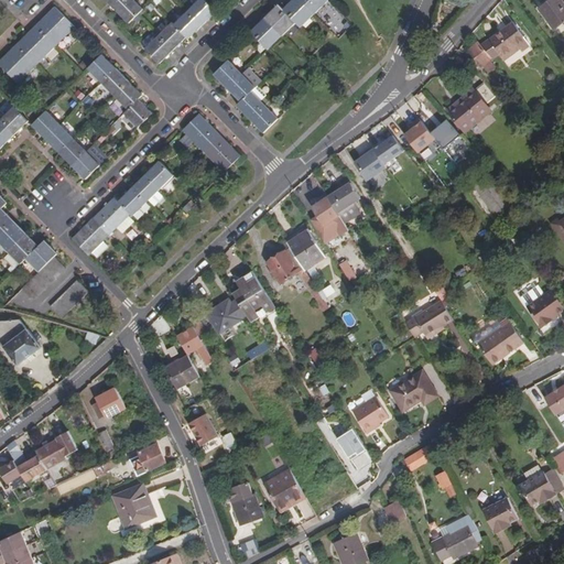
[(107,0),(130,23),(144,9),(136,0),(107,0)]
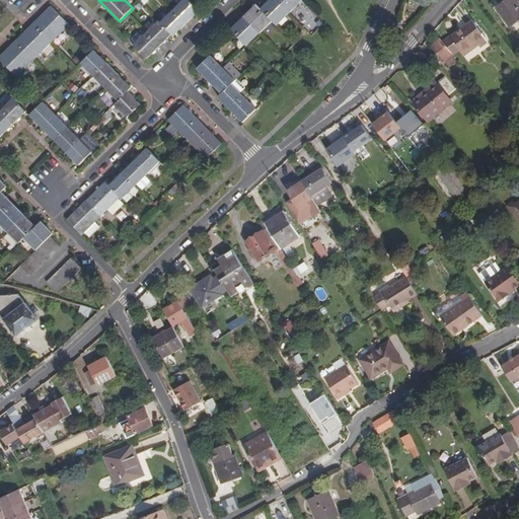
[(159,21),(135,46),(148,59),(172,35),(174,35),(200,11),(188,0),(182,0),(160,22),(159,21)]
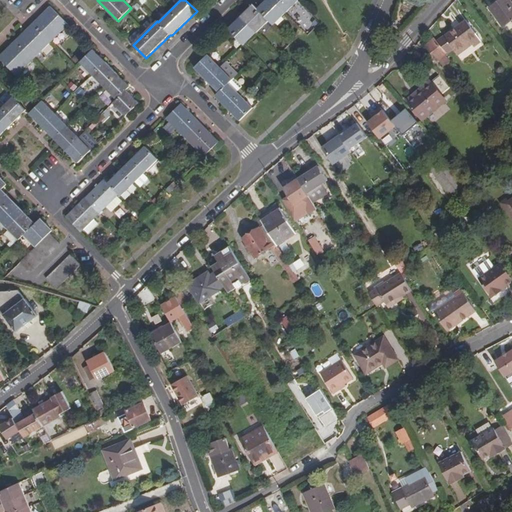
[(254,5),(229,29),(244,45),(269,21),(273,25),(298,0),(297,0),(266,0),(257,9),(254,5)]
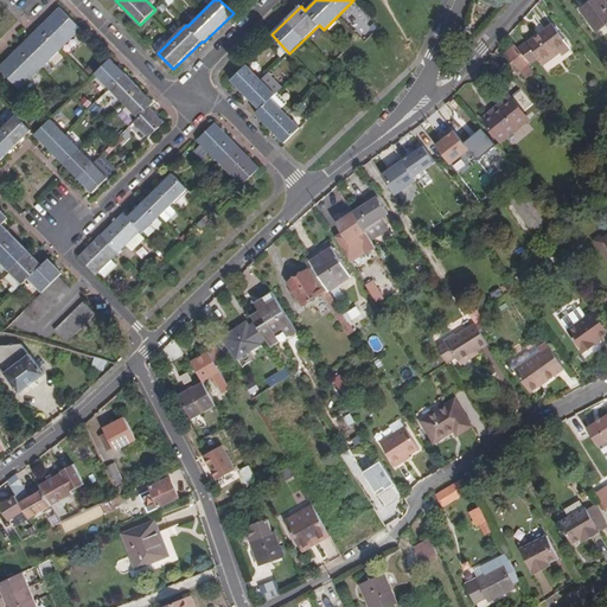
[(606,4),(604,0),(594,0),(582,10),(598,31),(606,23),(606,4)]
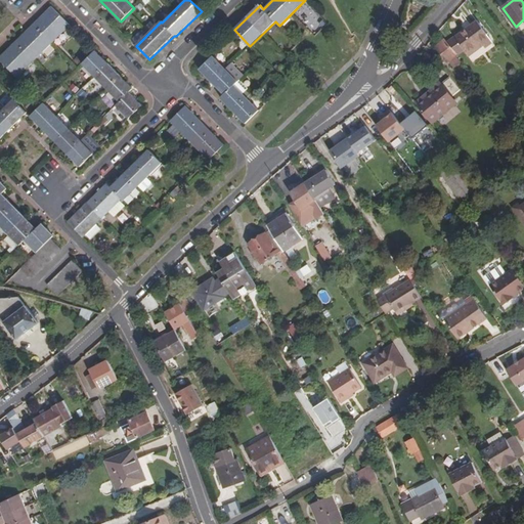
[(52,6),(0,57),(0,59),(18,78),(71,26),(52,6)]
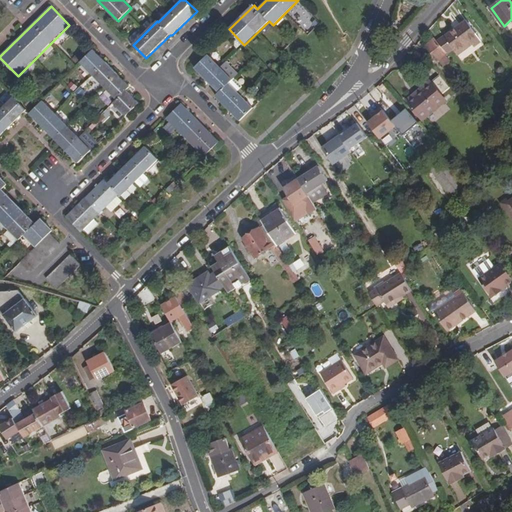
[(467,20),(444,37),(456,52),(471,41),(473,43),(481,38),(467,20)]
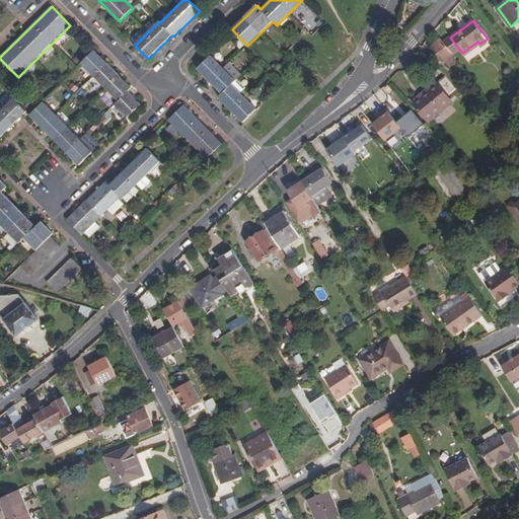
[(446,41),(456,56),(462,53),(450,38),(446,41)]
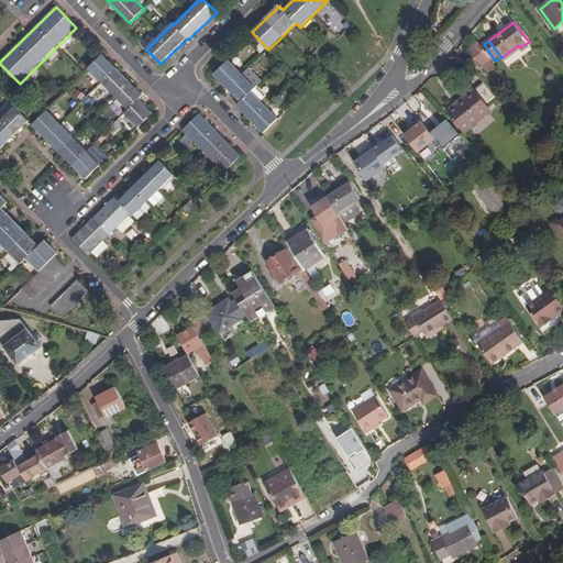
[(490,58),(478,43),(470,50),(488,74),(496,67),(490,58)]
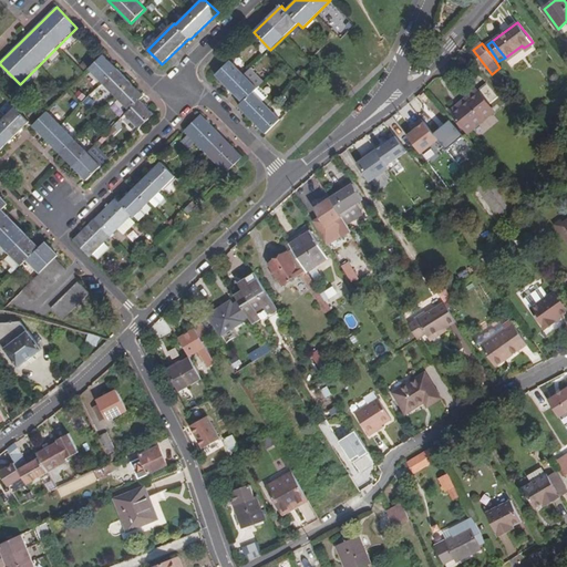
[(104,55),(90,70),(130,111),(125,114),(140,129),(154,114),(141,100),(144,95),(104,55)]
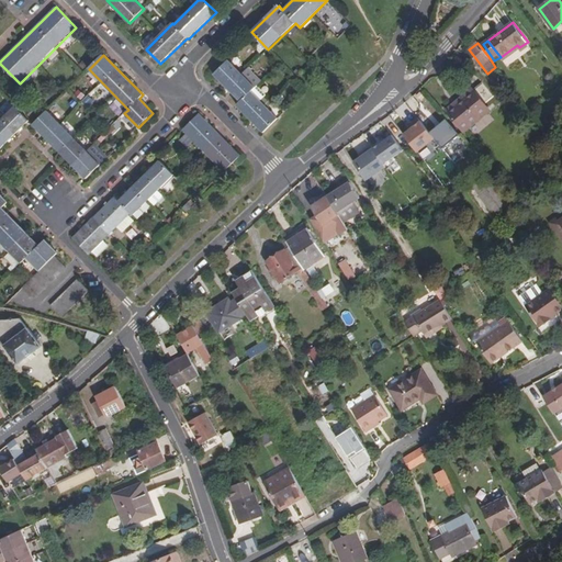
[(228,60),(214,75),(240,101),(237,105),(263,133),(278,119),(251,91),(255,88),(228,60)]
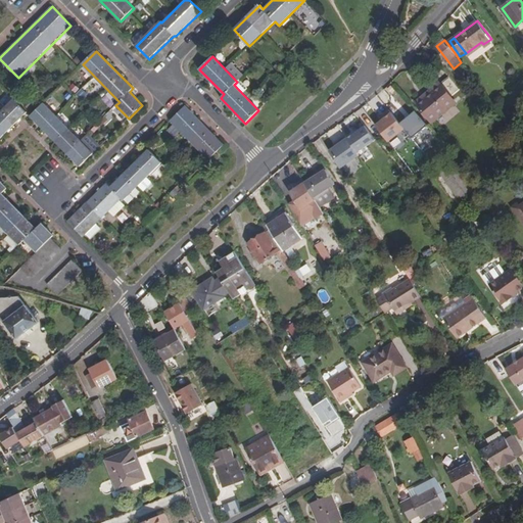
[(439,83),(416,103),(432,124),(456,103),(439,83)]
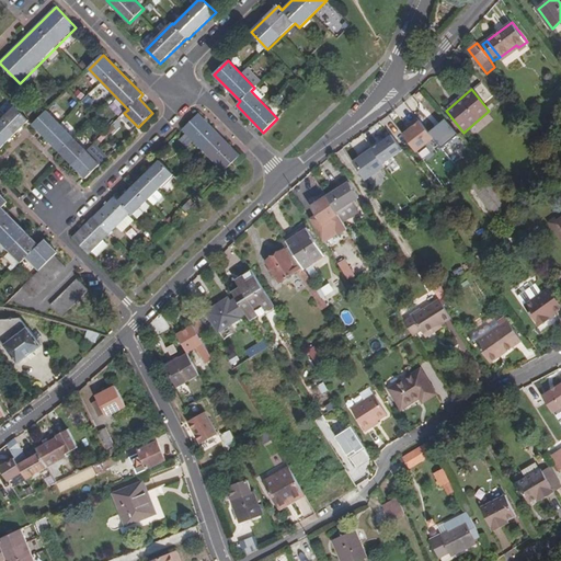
[(0,149),(29,121),(14,106),(1,119),(0,117),(0,149)]
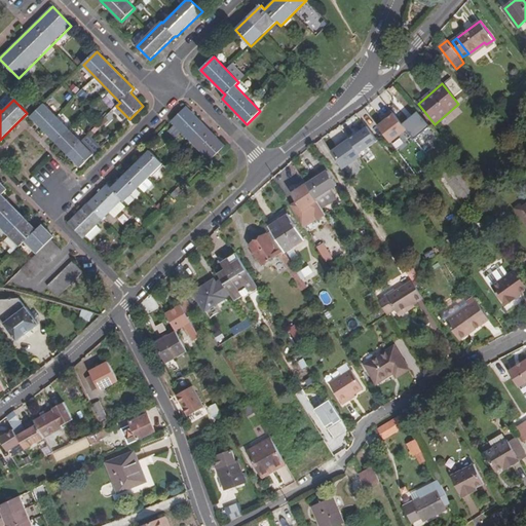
[(44,103),(31,116),(81,166),(94,154),(101,148),(88,135),(81,142),(44,103)]
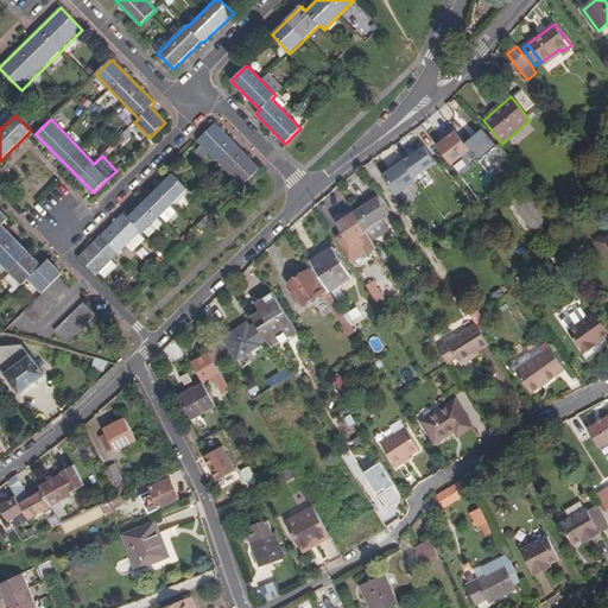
[(242,187),(261,169),(216,122),(198,141),(242,187)]
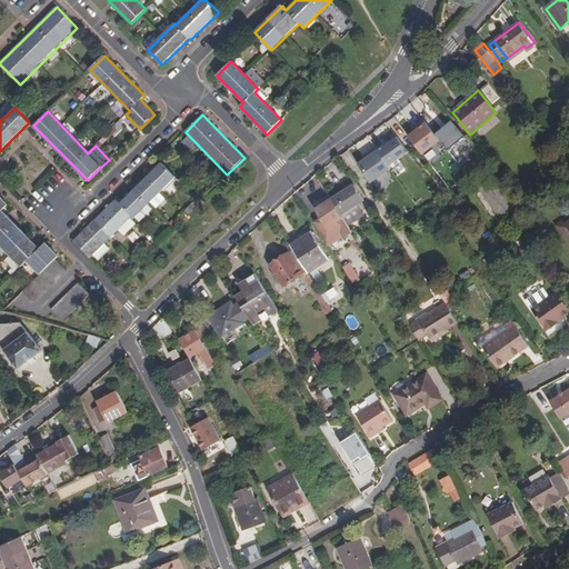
[(425,153),(440,140),(436,135),(423,120),(417,126),(420,129),(416,132),(410,137),(425,153)]
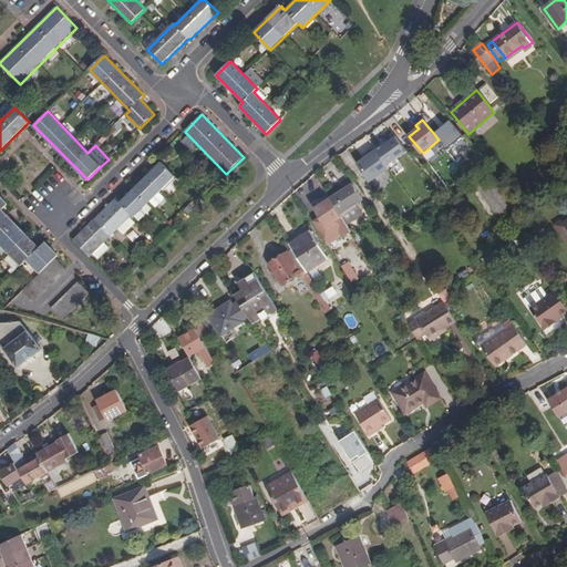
[(451,121),(434,134),(439,140),(447,152),(465,138),(451,121)]
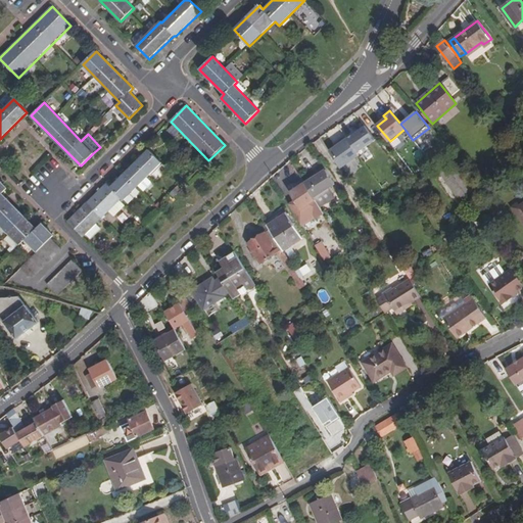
[(92,129),(95,133),(106,123),(103,119),(92,129)]
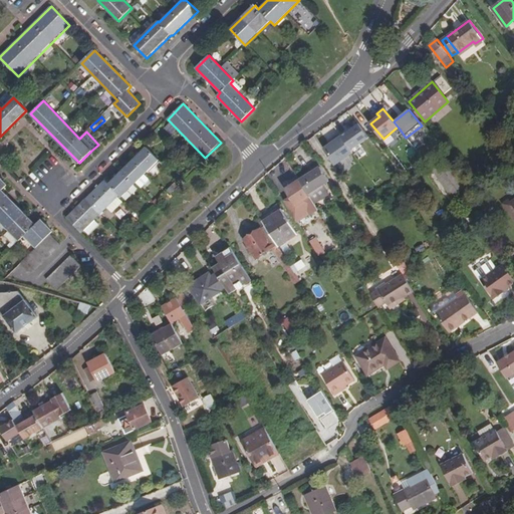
[(369,138),(359,123),(342,136),(352,150),(369,138)]
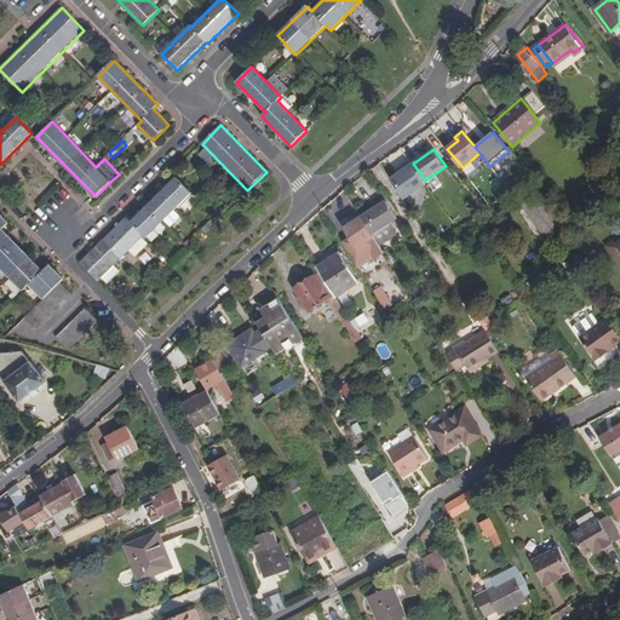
[(504,155),(492,165),(505,182),(517,172),(504,155)]
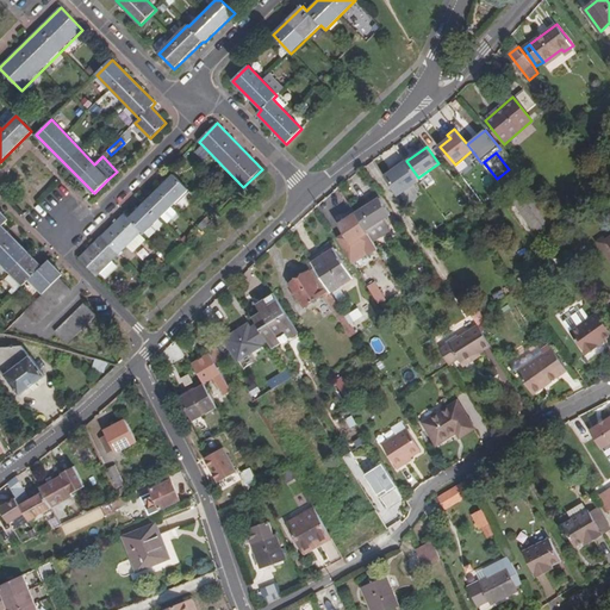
[(406,161),(405,159),(397,163),(399,167),(393,170),(386,176),(399,195),(421,180),(418,178),(406,161)]
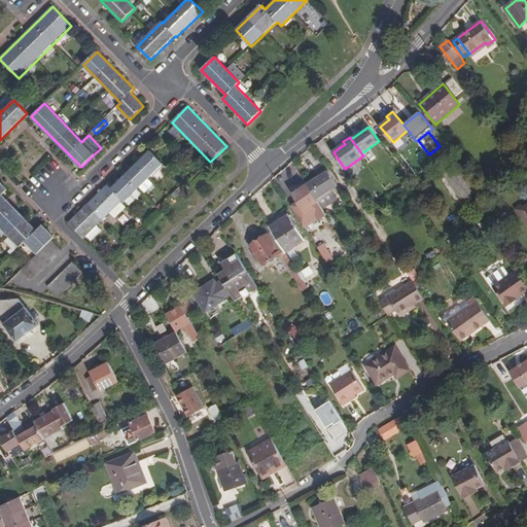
[(107,185),(69,223),(83,238),(86,236),(91,240),(102,229),(98,224),(110,213),(115,218),(127,208),(120,202),(123,200),(125,202),(140,186),(146,191),(154,183),(149,178),(163,164),(149,150),(111,188),(107,185)]
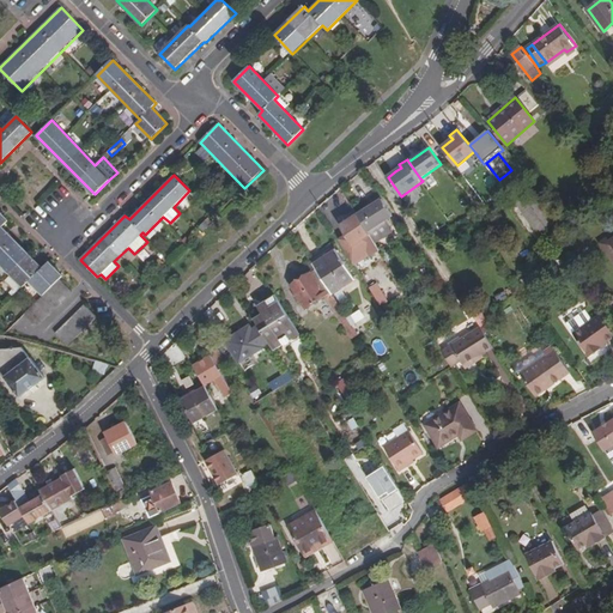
[(354,216),(381,200),(376,193),(350,208),(354,216)]
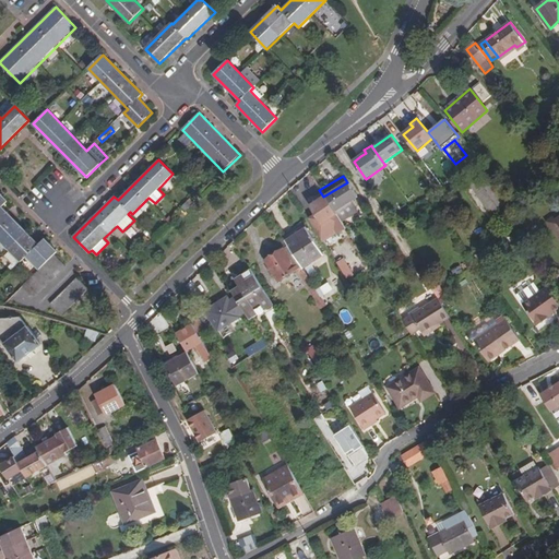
[(348,182),(325,197),(335,211),(357,197),(348,182)]
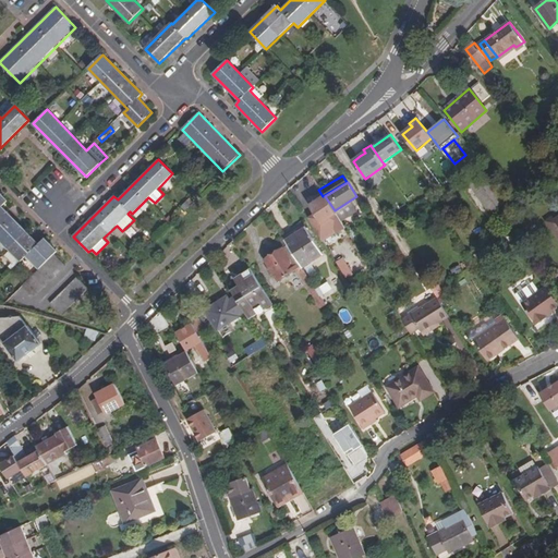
[(0,192),(0,241),(20,262),(26,256),(38,269),(23,286),(34,296),(65,265),(55,254),(58,251),(45,238),(38,243),(2,206),(8,201),(0,192)]
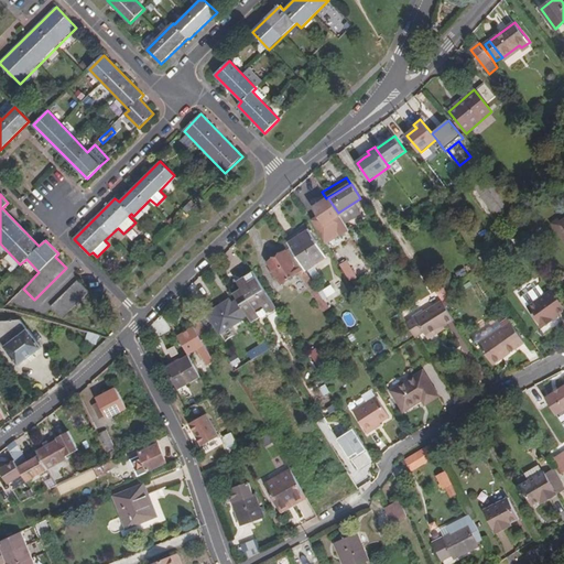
[(338,213),(328,198),(313,208),(318,216),(311,221),(327,246),(348,230),(338,213)]
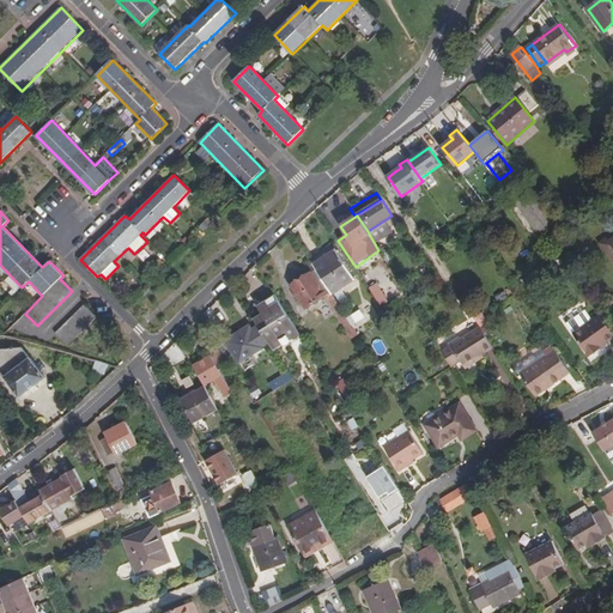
[(612,236),(602,244),(604,247),(612,240),(612,236)]
